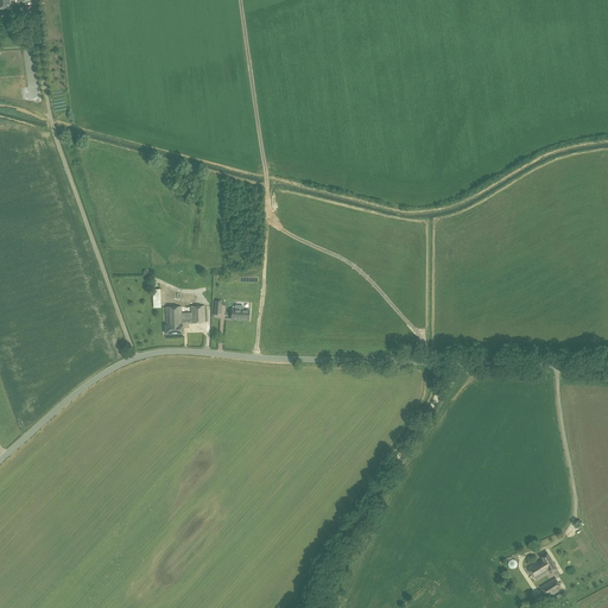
[(252,284),(258,279),(253,273),(247,278),(252,284)]
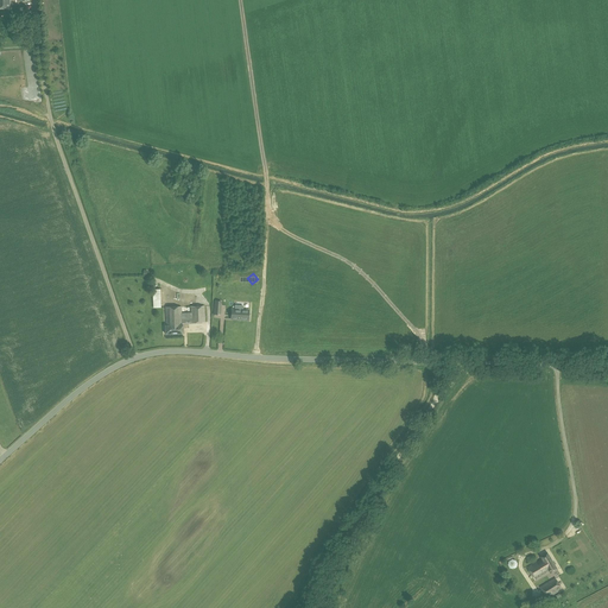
[(162,289),(152,290),(153,308),(163,308),(162,289)]
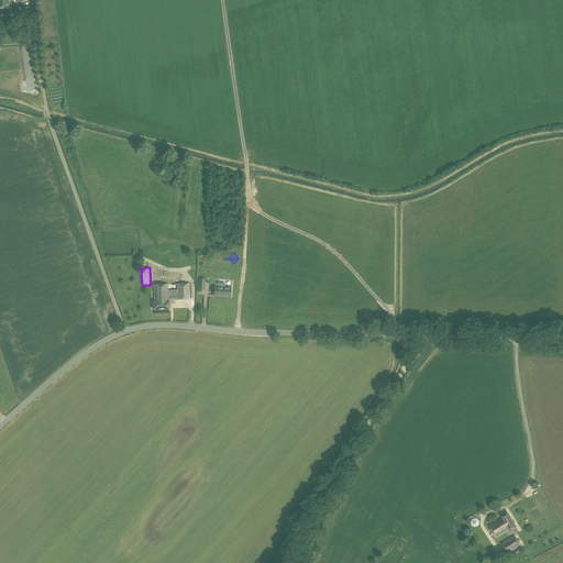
[(176,284),(177,295),(178,299),(190,299),(189,283),(176,284)]
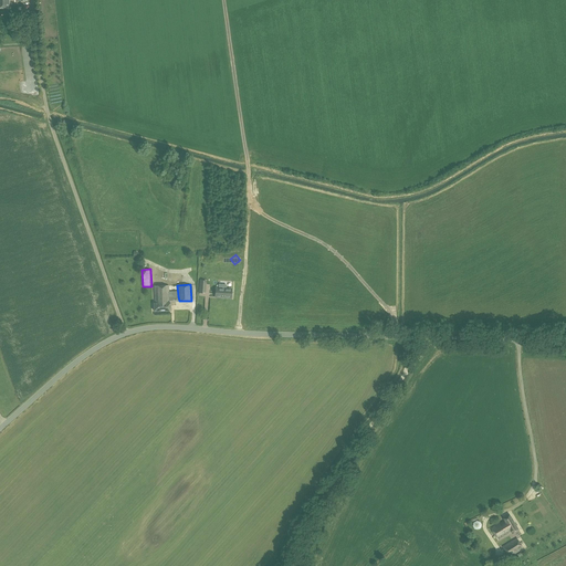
[(216,287),(216,296),(231,297),(231,289),(227,289),(227,285),(219,284),(219,287),(216,287)]
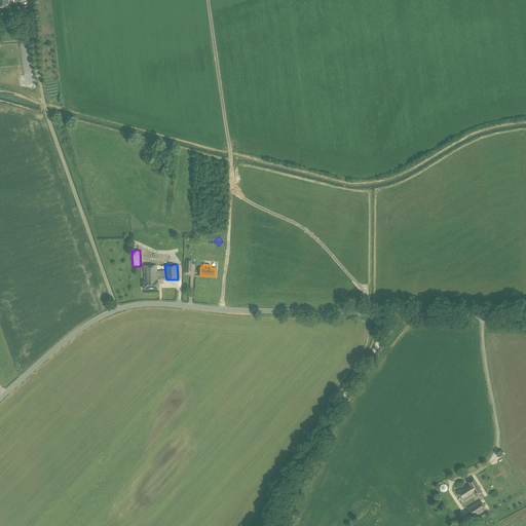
[(165,275),(157,275),(157,265),(143,266),(144,282),(143,282),(143,289),(158,288),(158,280),(157,280),(157,279),(166,279),(165,275)]
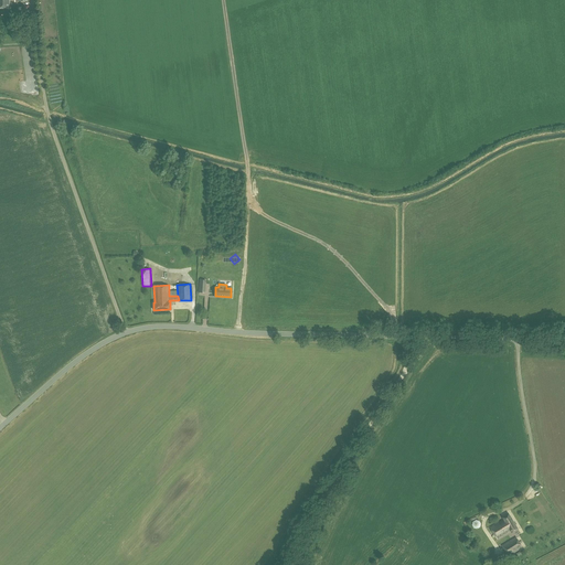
[(509,534),(512,533),(512,532),(518,529),(509,514),(503,518),(504,520),(491,528),(498,539),(508,533),(509,534)]
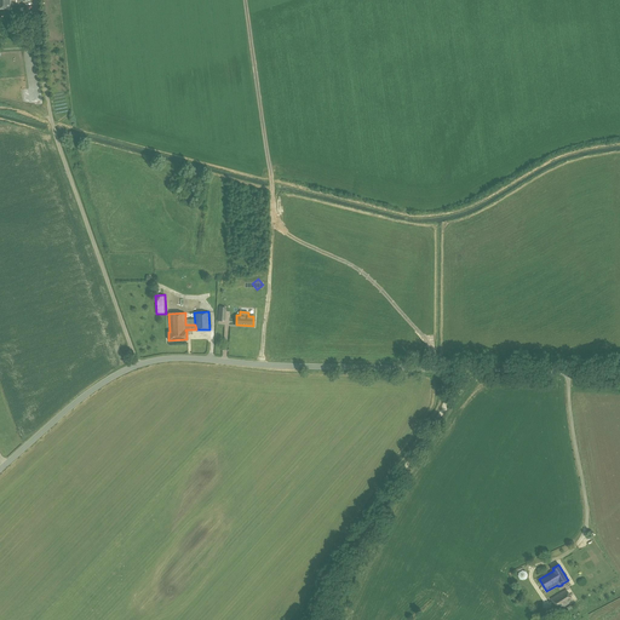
[(520,574),(522,580),(529,577),(527,570),(520,574)]
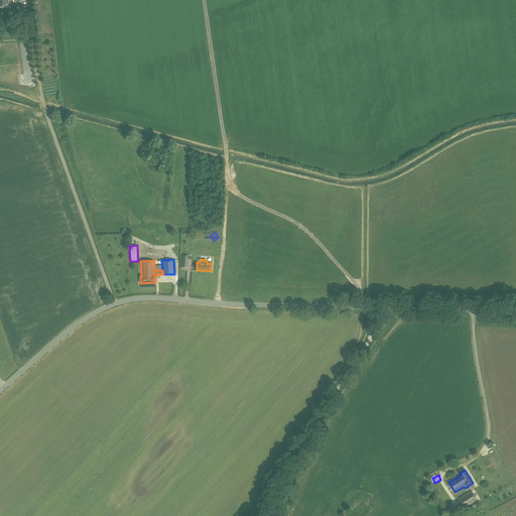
[(465,507),(478,500),(472,490),(459,498),(465,507)]
